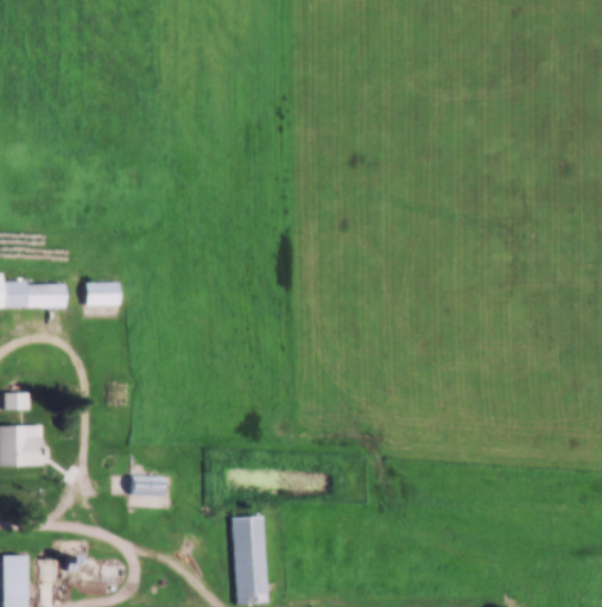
[(0,308),(64,309),(64,279),(0,278),(0,308)]
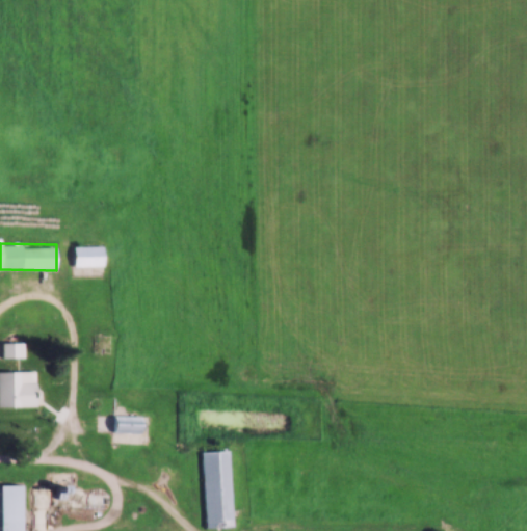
[(105,268),(105,247),(75,247),(75,268),(105,268)]
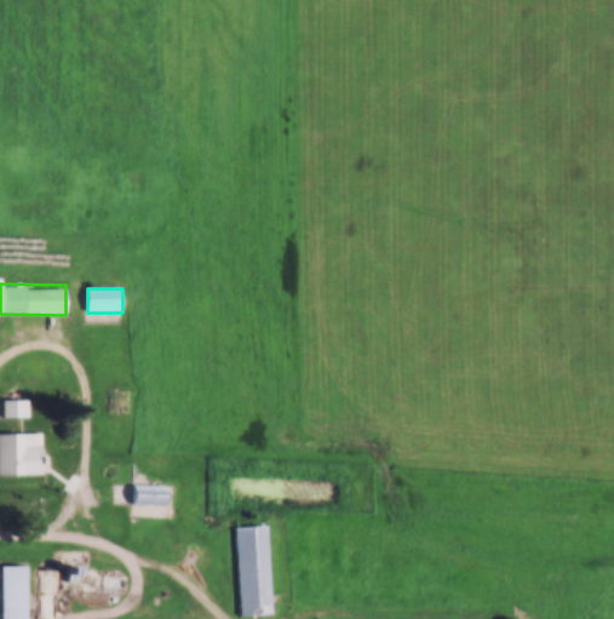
[(0,401),(0,417),(32,418),(32,401),(0,401)]
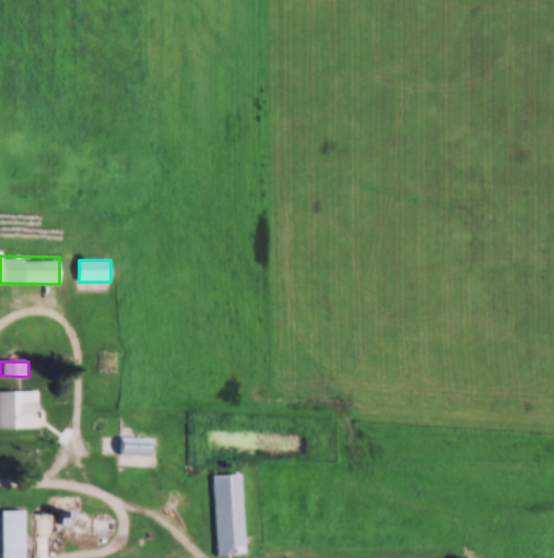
[(39,391),(0,390),(0,428),(39,428),(39,391)]
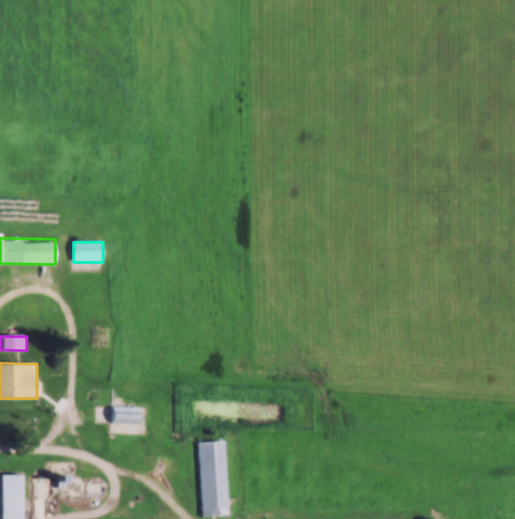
[(111,423),(139,423),(139,407),(111,407),(111,423)]
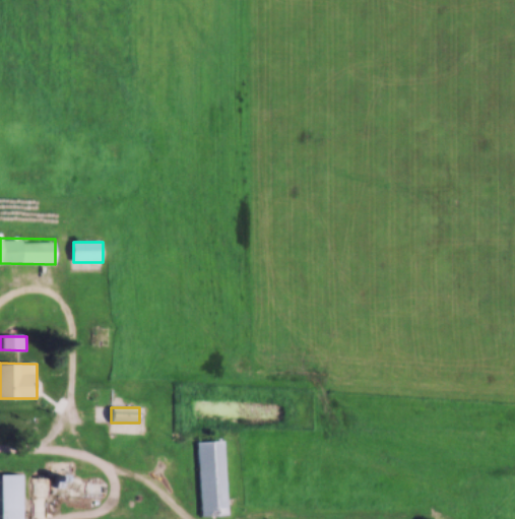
[(202,517),(230,515),(227,440),(199,441),(202,517)]
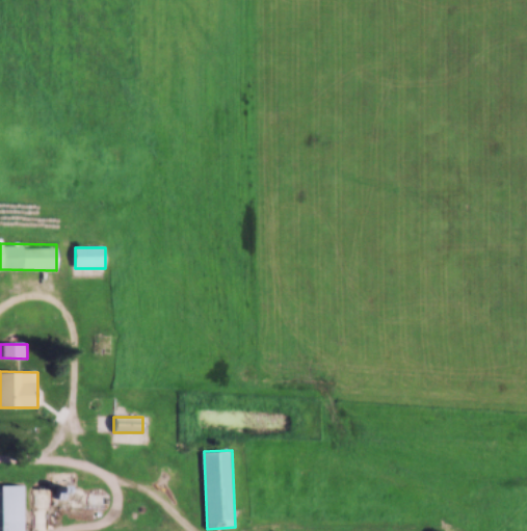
[(28,530),(29,485),(0,485),(0,530),(28,530)]
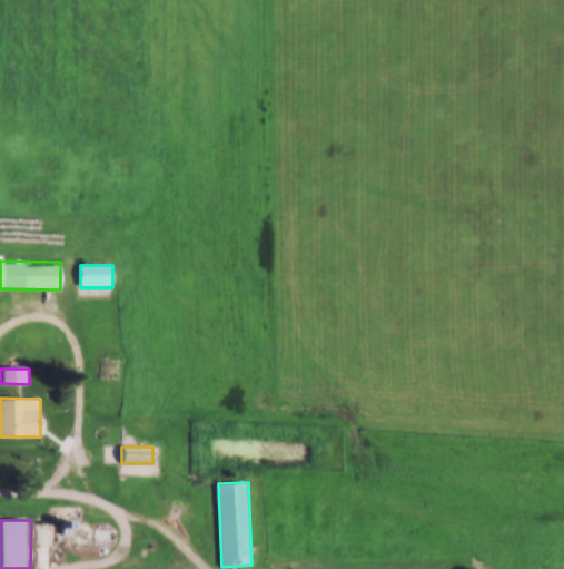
[(73,521),(45,520),(42,568),(57,568),(57,542),(72,542),(73,521)]
